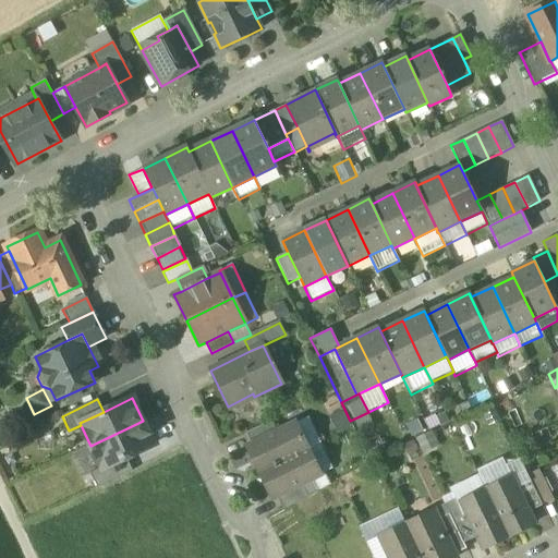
[(351,428),(342,410),(328,416),(337,435),(351,428)]
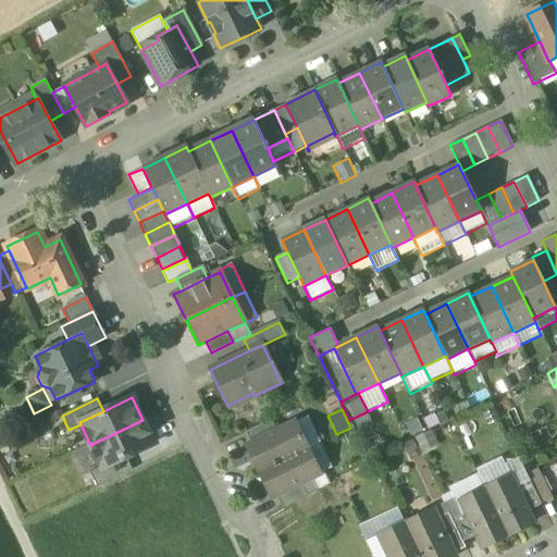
[(382,446),(368,411),(349,420),(366,454),(382,446)]
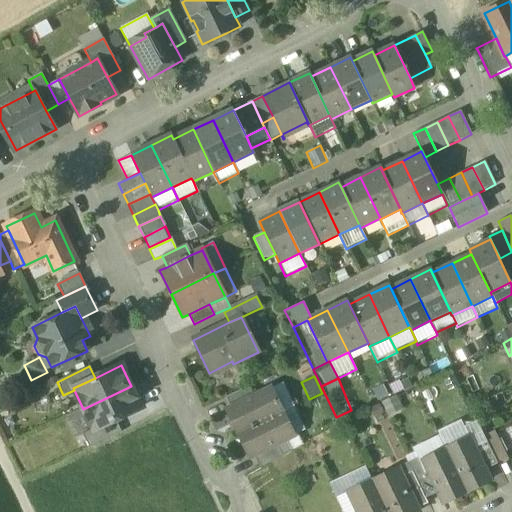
[(270,389),(281,413),(294,407),(294,406),(283,383),(270,389)]
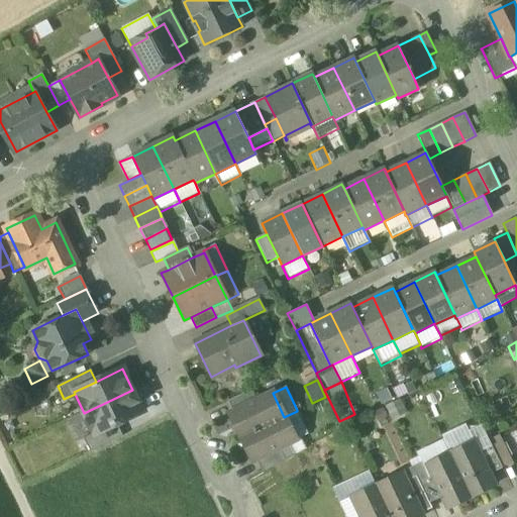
[(142,412),(132,390),(84,413),(94,433),(94,435),(116,424),(142,412)]
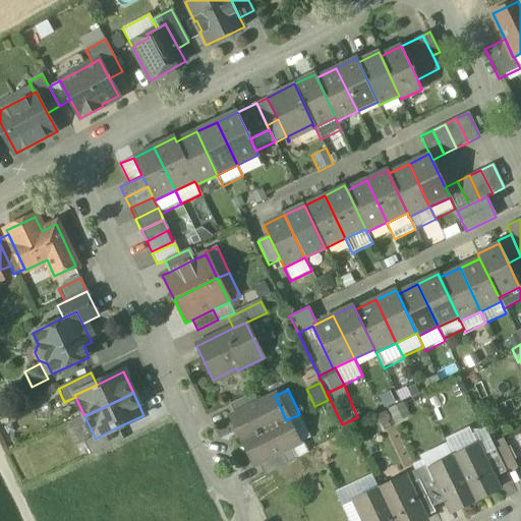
[(229,405),(234,415),(258,404),(252,393),(229,405)]
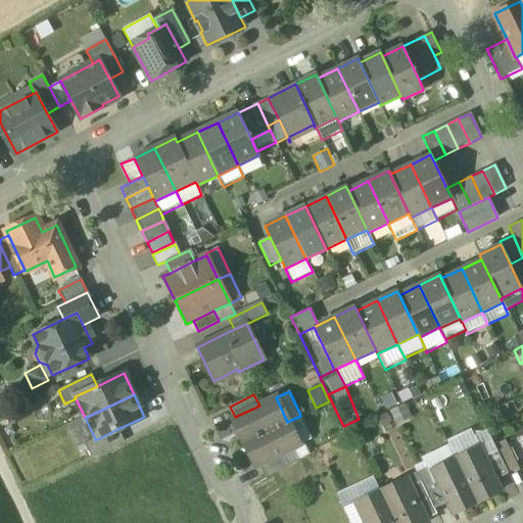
[(232,419),(243,442),(287,422),(276,397),(259,406),(235,417),(232,419)]
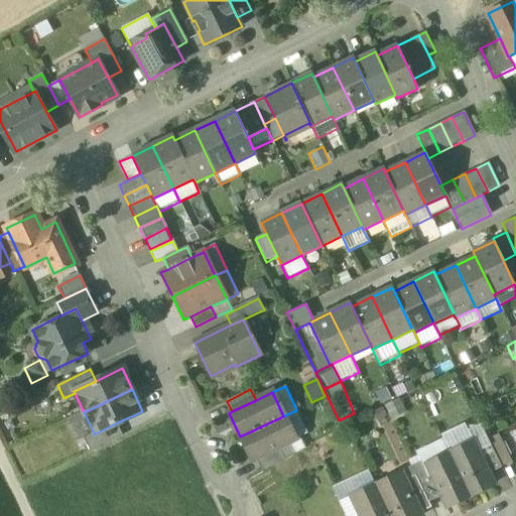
[(398,397),(383,405),(390,420),(405,412),(398,397)]
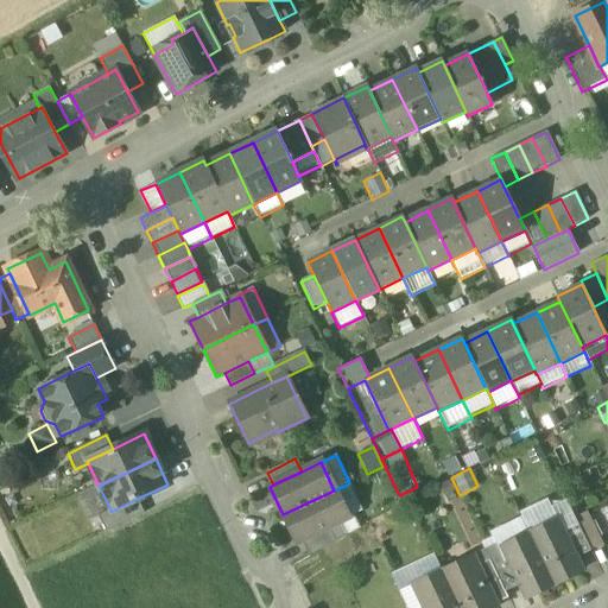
[(362,511),(349,483),(334,491),(348,518),(362,511)]
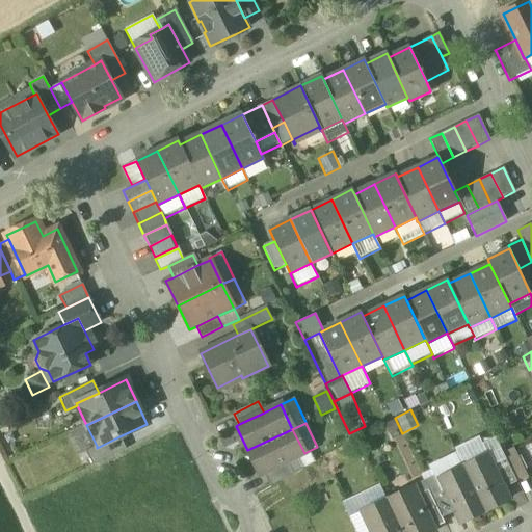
[(304,453),(292,429),(247,450),(259,475),(263,473),(287,461),(304,453)]
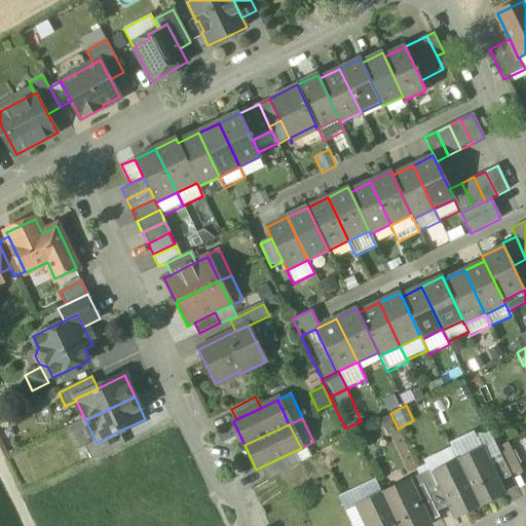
[(84,446),(91,460),(124,445),(118,431),(96,443),(96,441),(84,446)]
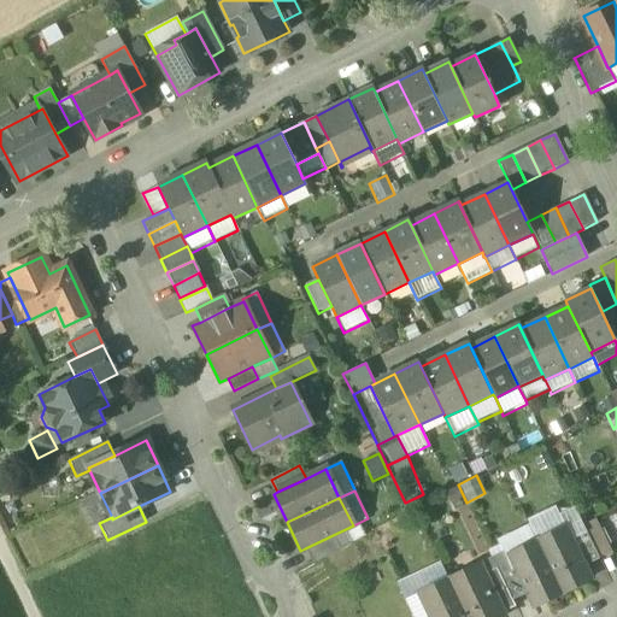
[(527,521),(528,524),(536,542),(565,529),(558,515),(554,506),(527,521)]
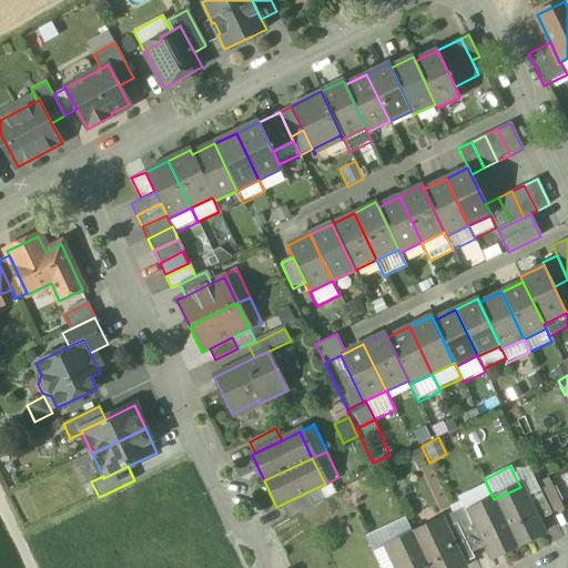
[(529,467),(514,474),(520,487),(525,496),(539,489),(537,485),(529,467)]
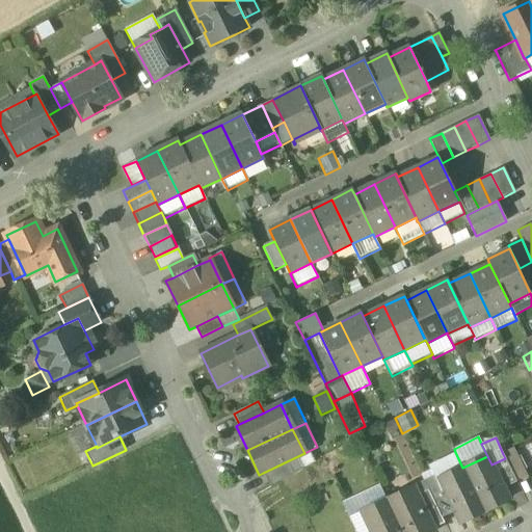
[(527,476),(513,449),(503,454),(505,458),(516,482),(527,476)]
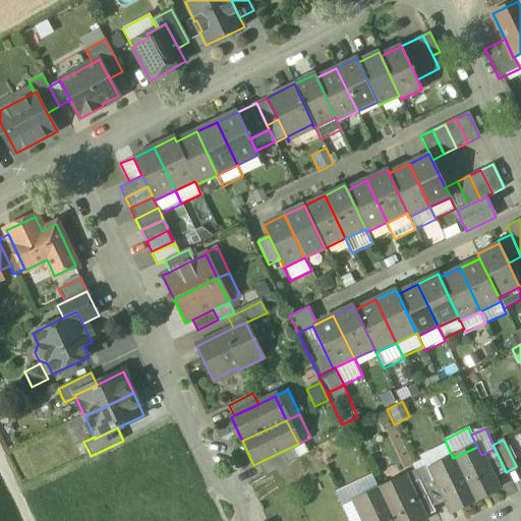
[(418,456),(423,466),(430,481),(435,479),(429,469),(453,458),(446,443),(418,456)]
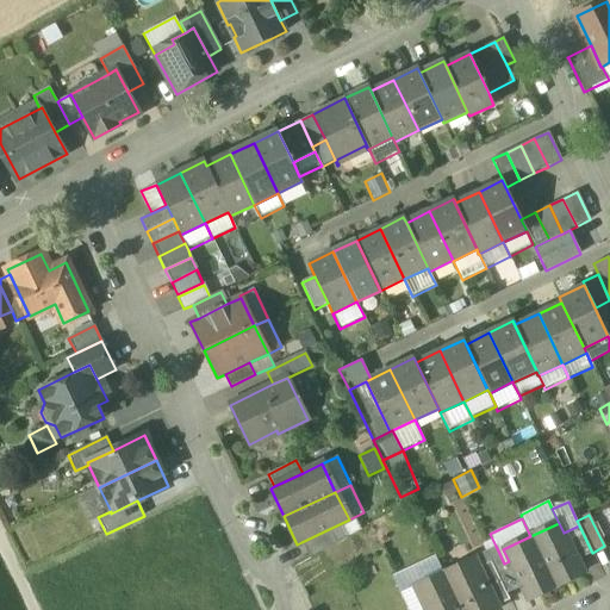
[(559,523),(530,536),(555,586),(568,580),(566,576),(580,570),(577,560),(564,533),(559,523)]
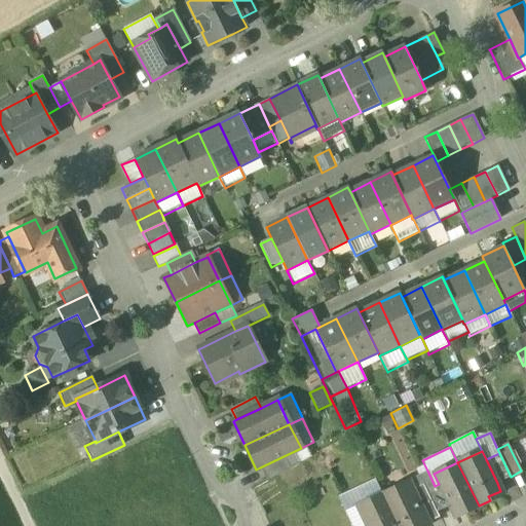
[(486,459),(497,483),(511,477),(499,453),(486,459)]
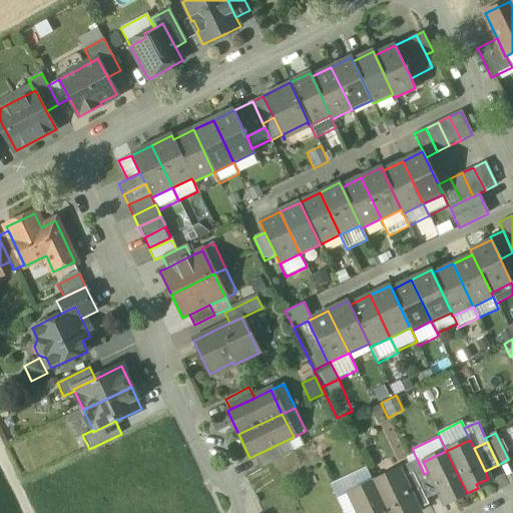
[(253,456),(260,470),(283,457),(277,445),(253,456)]
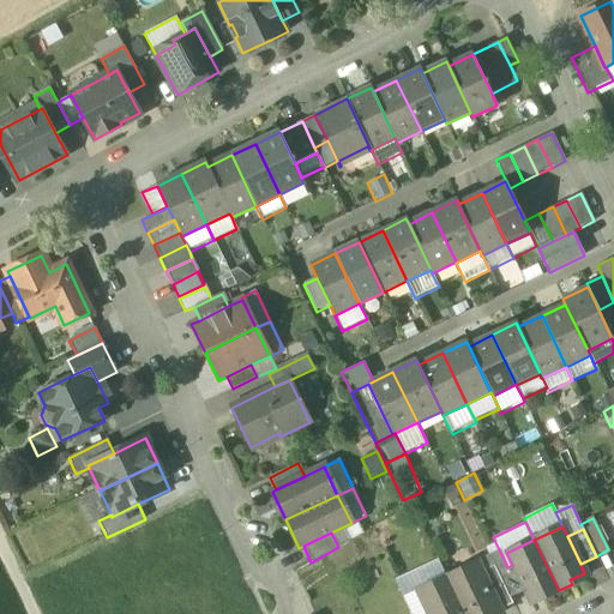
[(530,603),(559,590),(534,540),(506,553),(512,565),(524,590),(530,603)]
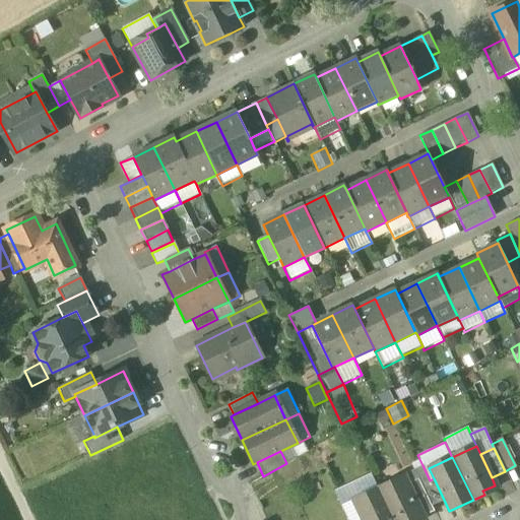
[(413,469),(417,478),(431,506),(444,500),(434,478),(430,480),(423,465),(413,469)]
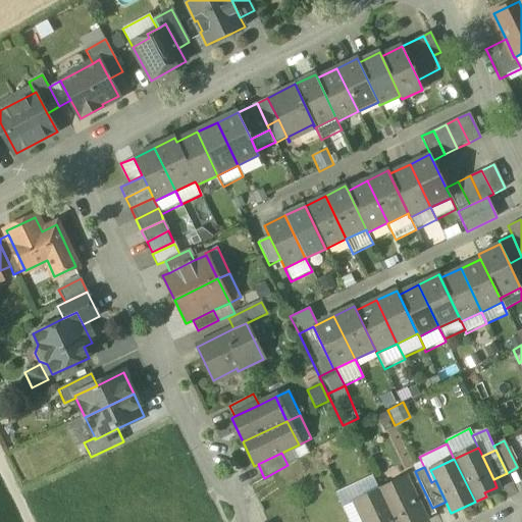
[(334,492),(343,508),(355,503),(379,490),(371,475),(334,492)]
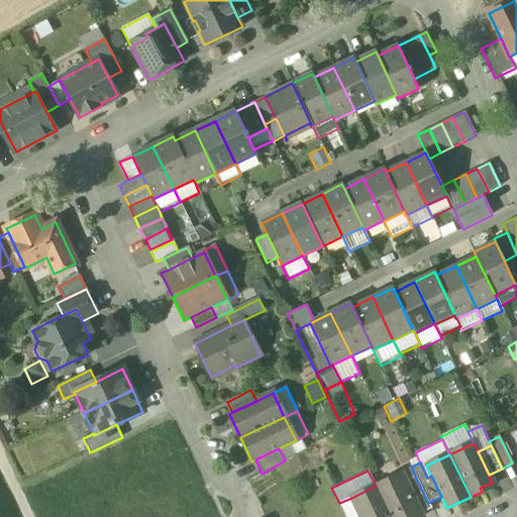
[(401,474),(376,486),(390,516),(421,516),(420,515),(405,482),(401,474)]
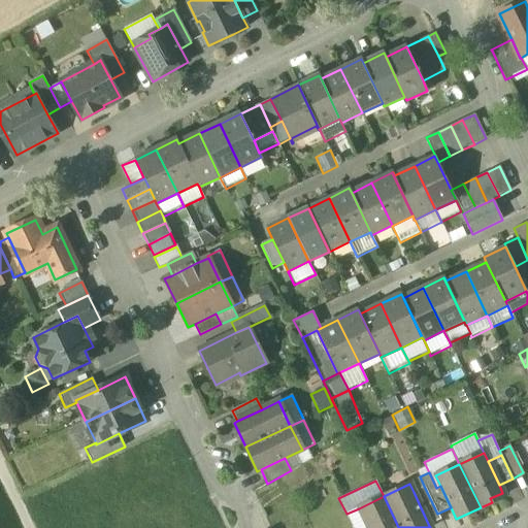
[(440,520),(437,514),(424,486),(414,492),(429,526),(440,520)]
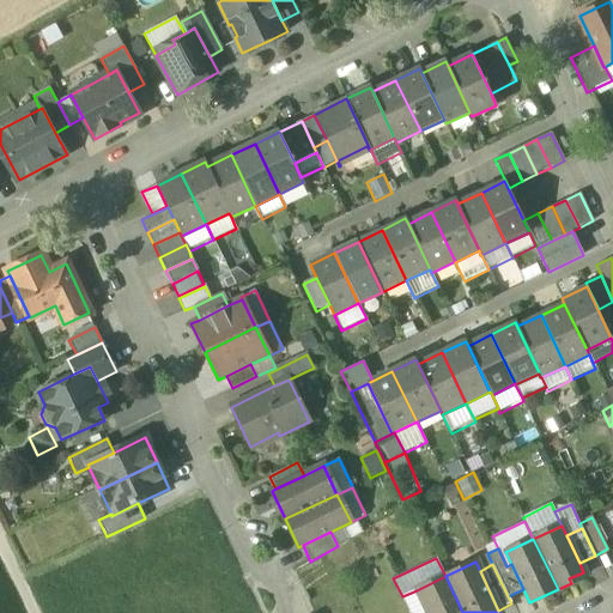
[(462,612),(445,576),(417,590),(426,612),(462,612)]
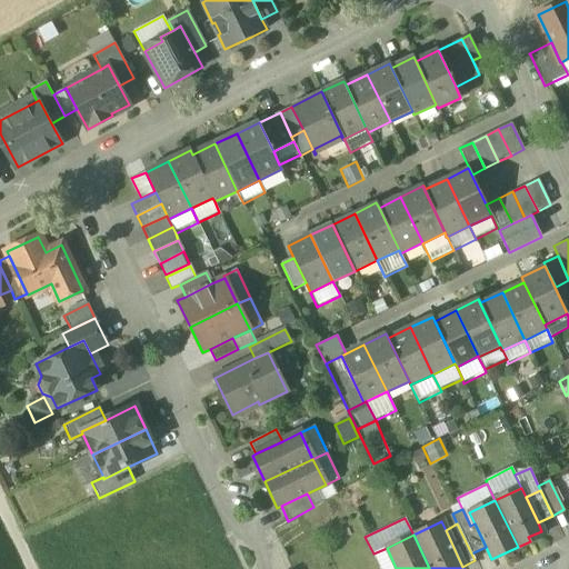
[(373,553),(380,568),(396,568),(387,548),(373,553)]
